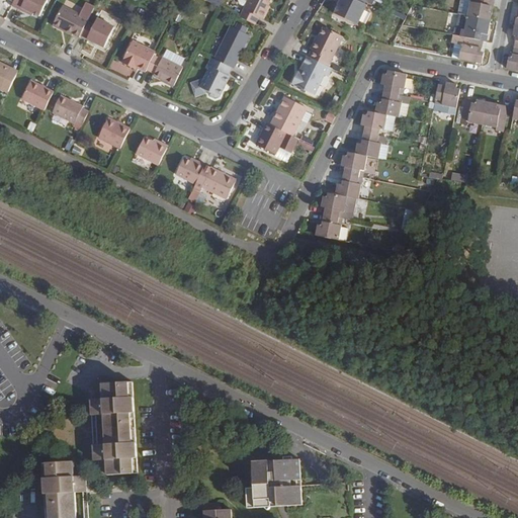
[(14,0),(14,1),(12,6),(27,13),(29,11),(33,13),(39,16),(48,0),(14,0)]
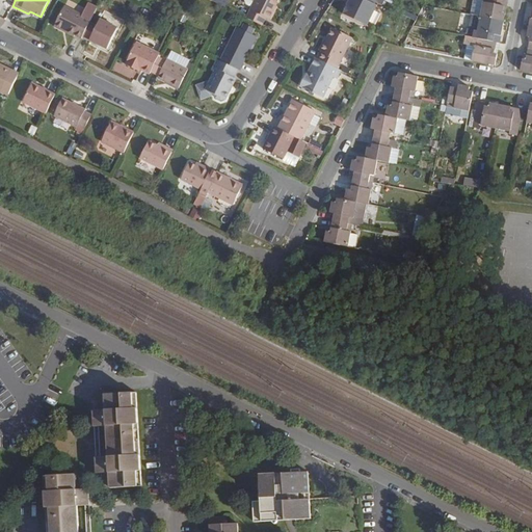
[(256,0),(253,8),(247,18),(262,25),(266,18),(271,20),(275,11),(274,10),(278,0),(256,0)]
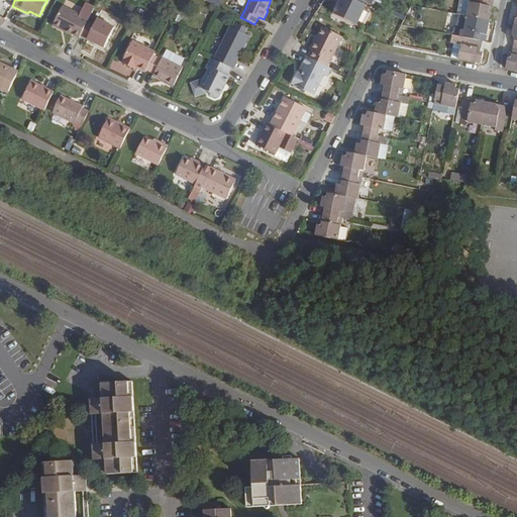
[(337,5),(333,13),(356,25),(367,5),(365,4),(366,0),(342,0),(340,6),(337,5)]
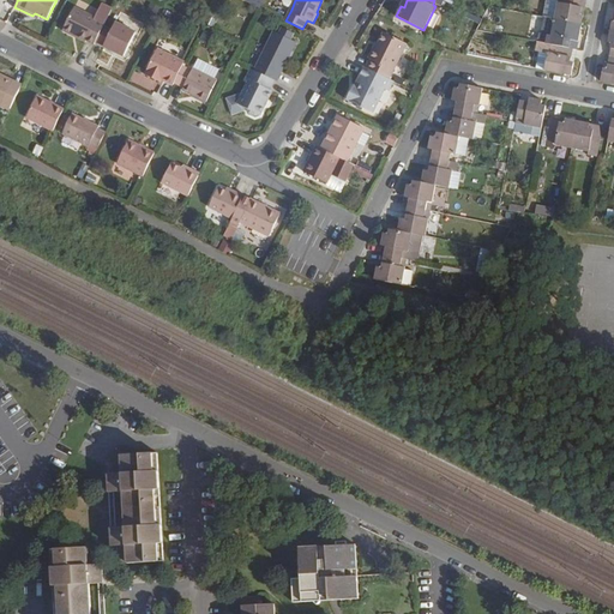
[(553,18),(554,0),(545,0),(543,17),(553,18)]
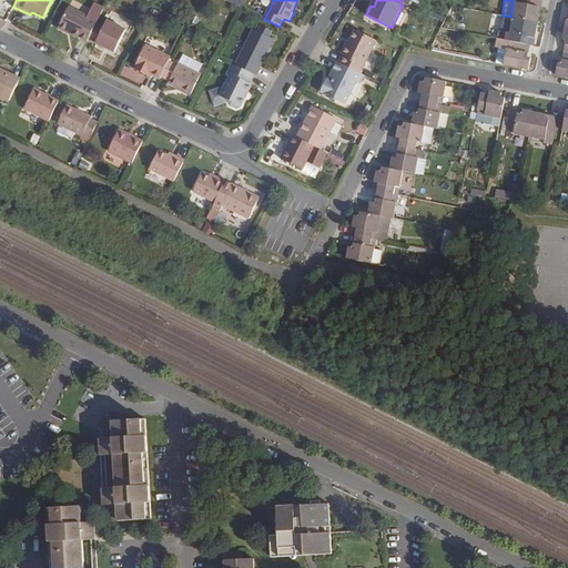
[(519,0),(518,3),(516,2),(513,19),(537,23),(539,16),(536,16),(537,7),(535,7),(536,0),(519,0)]
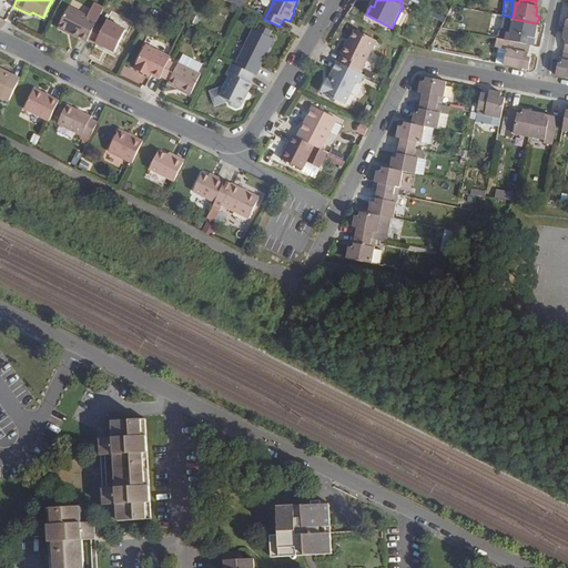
[(90,18),(97,22),(104,8),(94,3),(88,17),(90,18)]
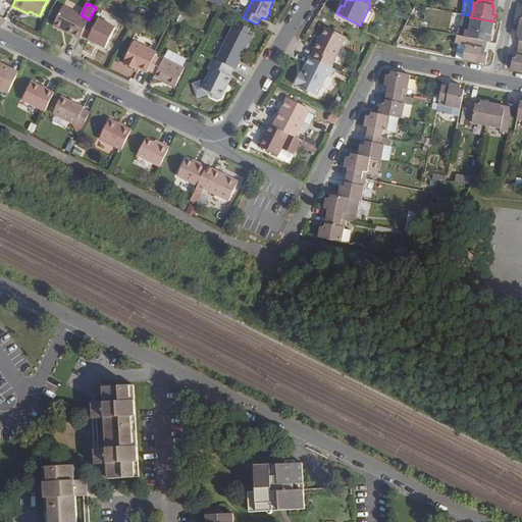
[(63,6),(53,25),(61,30),(62,29),(66,31),(65,33),(73,36),(73,35),(81,38),(82,37),(88,22),(89,20),(83,16),(81,15),(63,6)]
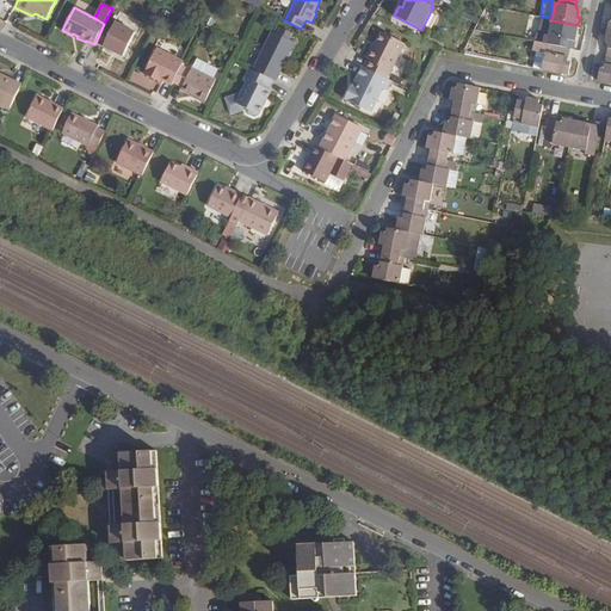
[(548,37),(551,20),(543,18),(539,35),(548,37)]
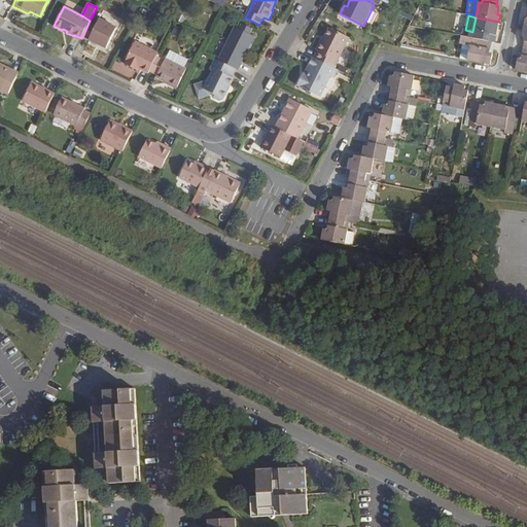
[(472,32),(463,30),(462,37),(484,41),(485,34),(493,36),(494,32),(496,32),(498,22),(476,18),(472,32)]
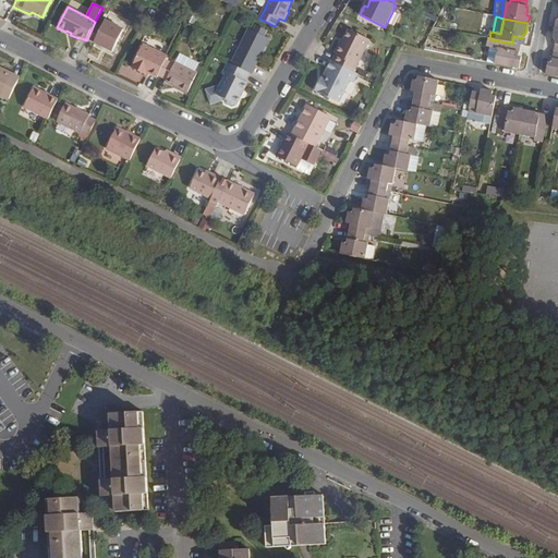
[(94,24),(87,39),(112,51),(123,29),(105,21),(101,27),(94,24)]
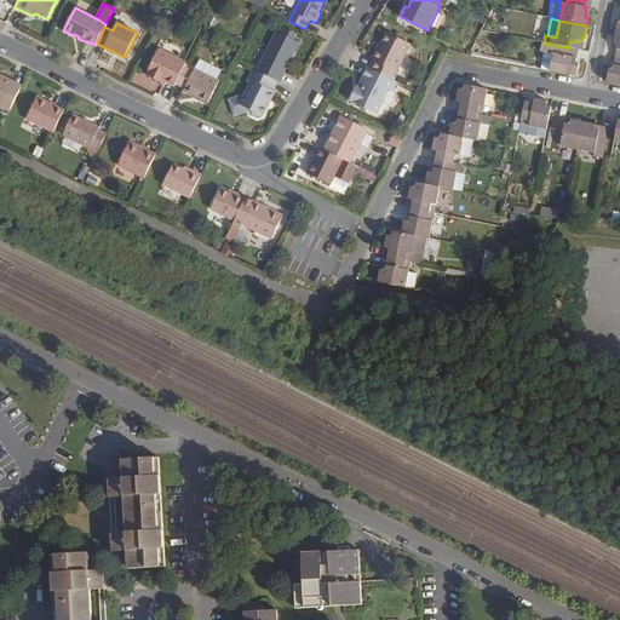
[(277,32),(257,72),(277,81),(280,82),(299,42),(277,32)]
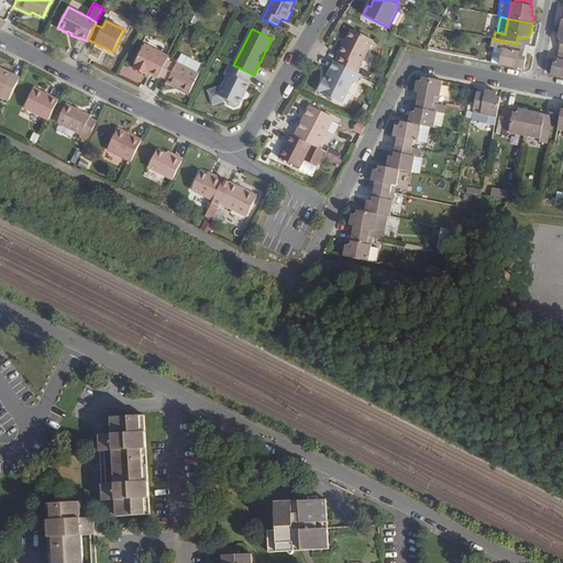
[(337,63),(356,73),(373,40),(352,30),(348,40),(344,45),(343,44),(339,54),(341,55),(337,63)]
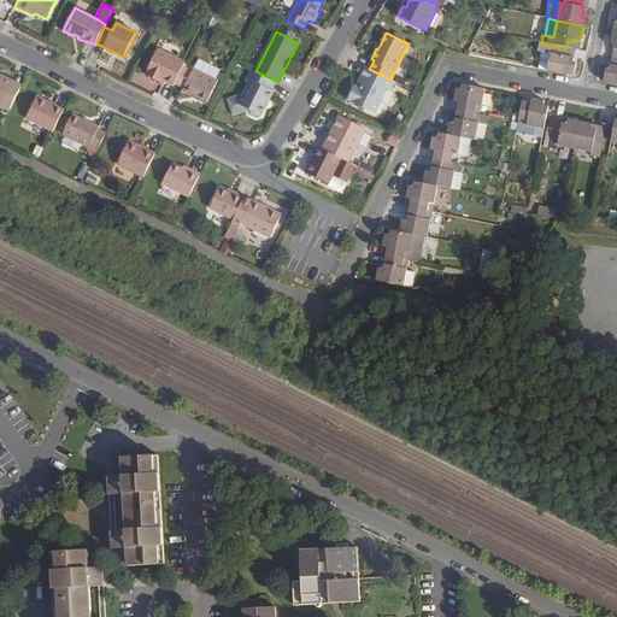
[(566,48),(575,50),(577,42),(568,40),(566,48)]
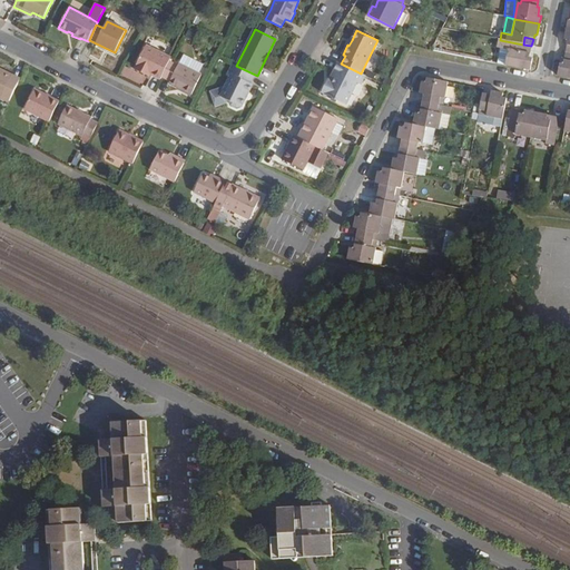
[(500,48),(509,50),(504,66),(530,70),(532,59),(529,58),(530,55),(522,52),(523,45),(500,40),(498,48),(500,48)]
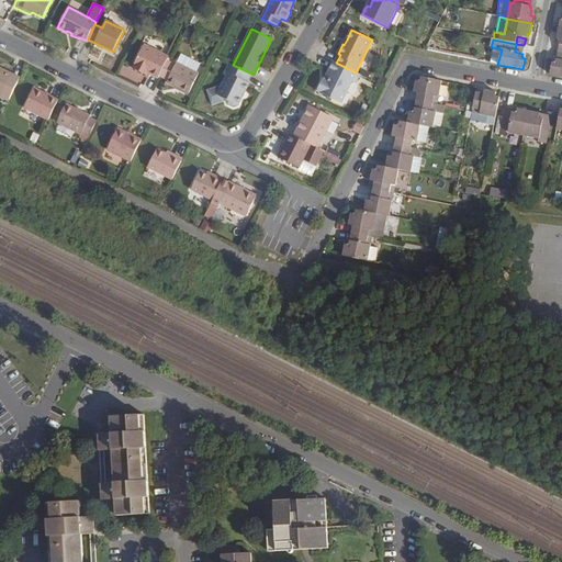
[(167,62),(169,57),(145,44),(133,68),(143,74),(144,71),(148,74),(158,78),(159,76),(167,62)]
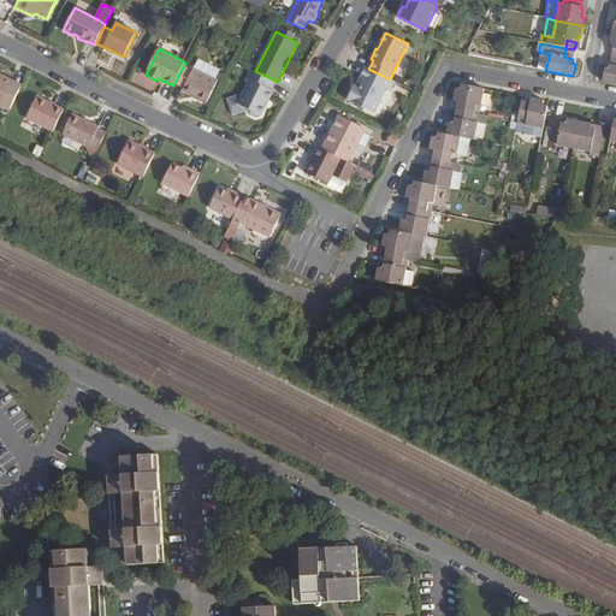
[(566,48),(564,57),(573,59),(574,49),(566,48)]
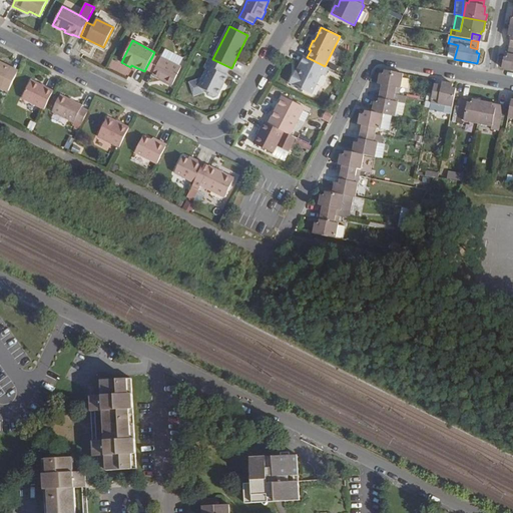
[(458,45),(450,43),(447,57),(454,59),(458,45)]
